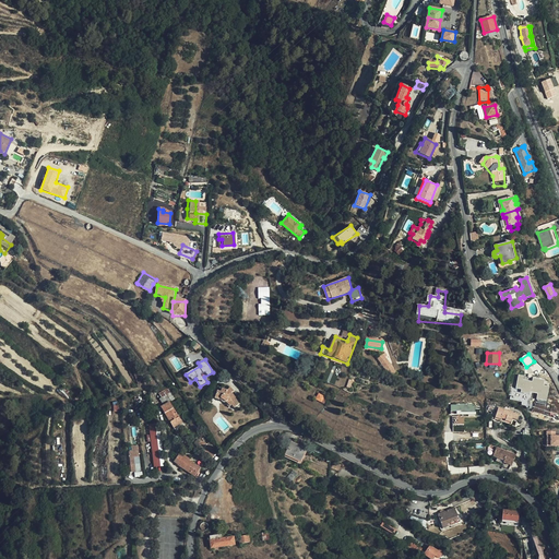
[(185,373),(199,367),(198,364),(183,371),(185,373)]
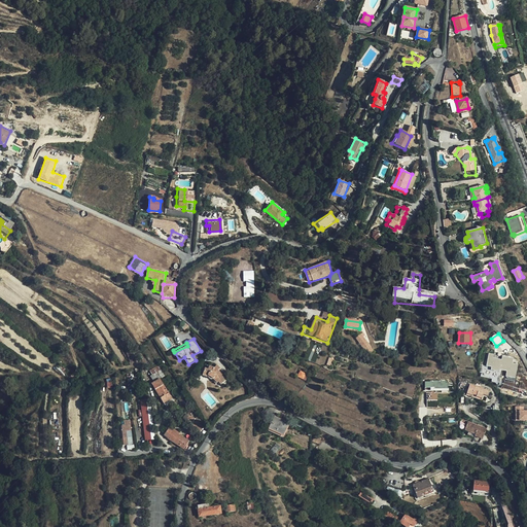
[(513,363),(514,358),(503,355),(502,359),(494,358),(494,354),(490,353),(487,366),(492,366),(491,370),(500,372),(500,370),(507,372),(506,376),(516,378),(518,364),(513,363)]
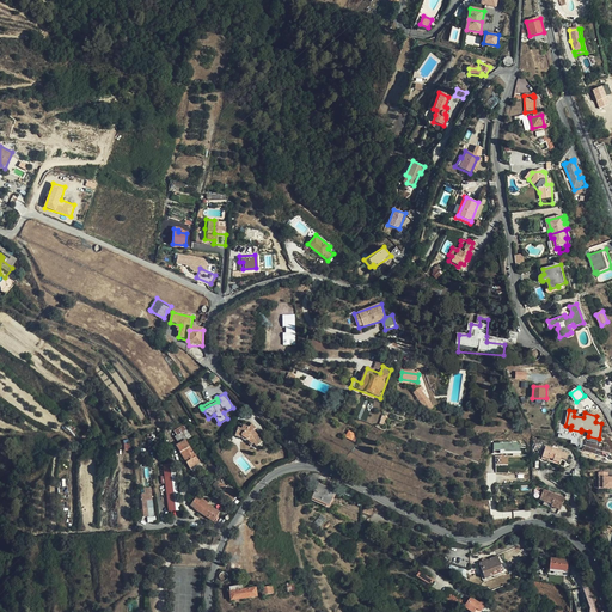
[(79,428),(71,422),(66,428),(74,434),(79,428)]
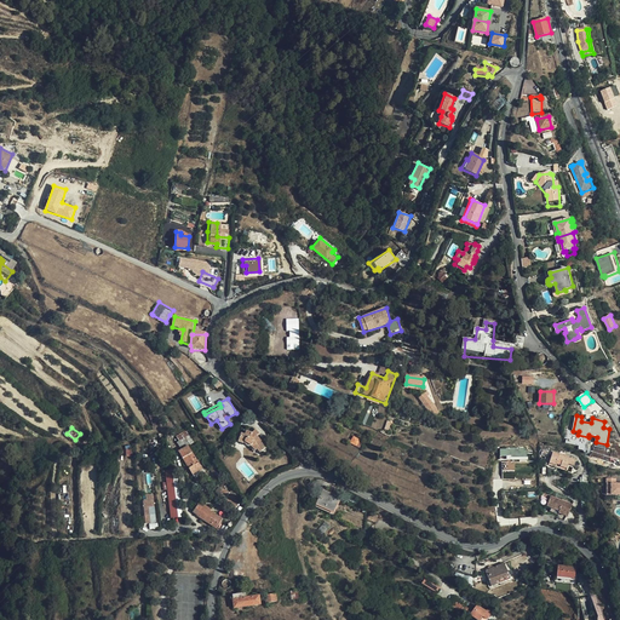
[(185,431),(176,438),(176,443),(181,451),(178,453),(193,476),(204,469),(188,446),(194,442),(185,431)]
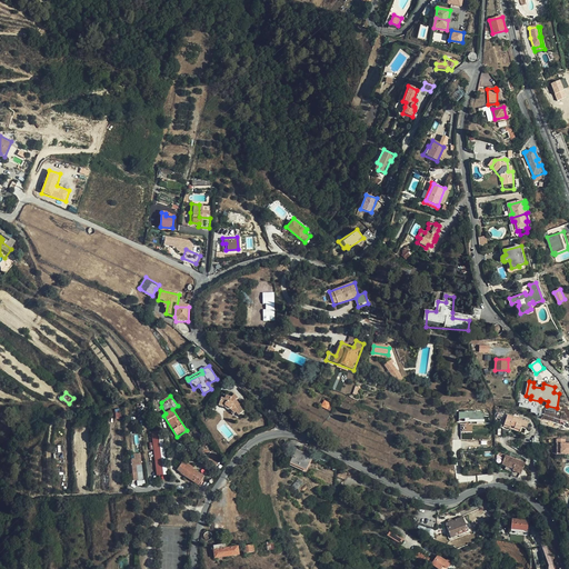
[(239,406),(231,399),(222,397),(221,400),(218,400),(218,402),(211,412),(219,417),(225,409),(231,415),(232,415),(237,418),(241,412),(237,408),(239,406)]
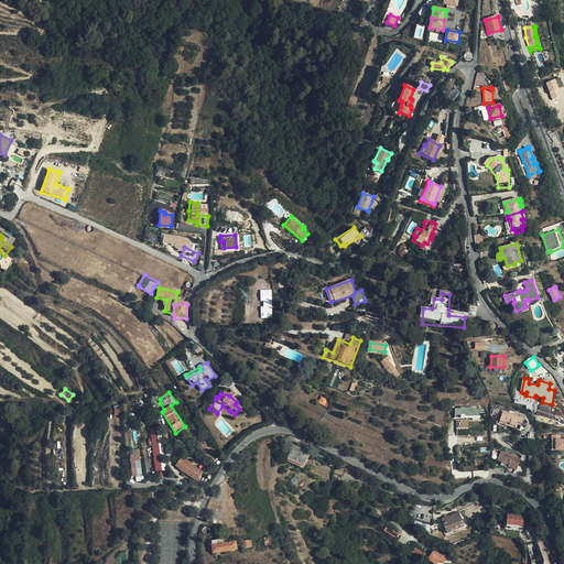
[(325,403),(325,400),(320,397),(316,403),(325,408),(326,404),(325,403)]
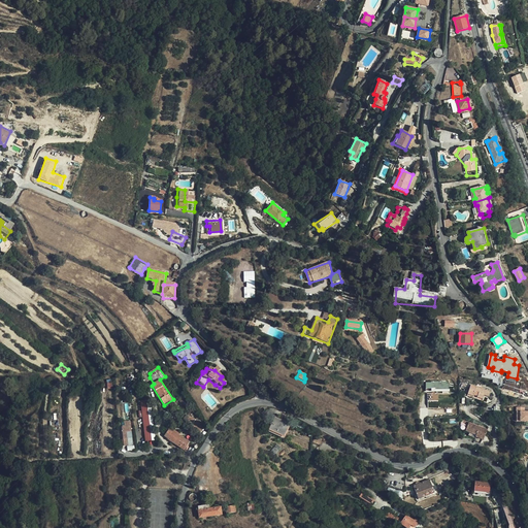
[(426,382),(426,392),(450,391),(450,381),(426,382)]
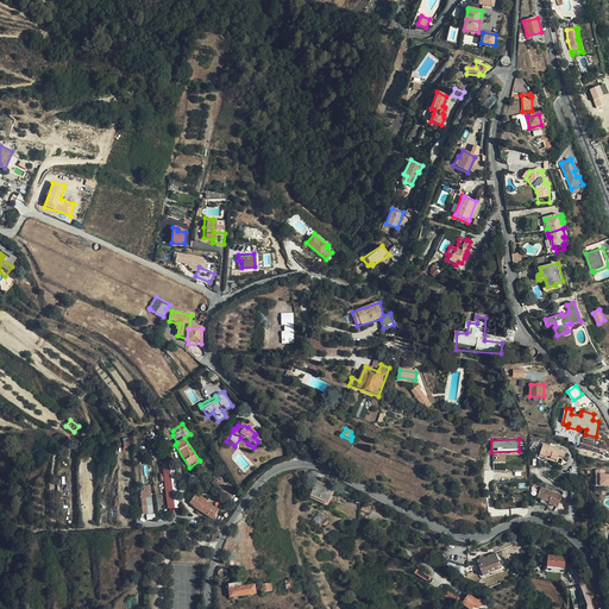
[(563,459),(565,452),(542,444),(538,458),(556,464),(558,457),(563,459)]
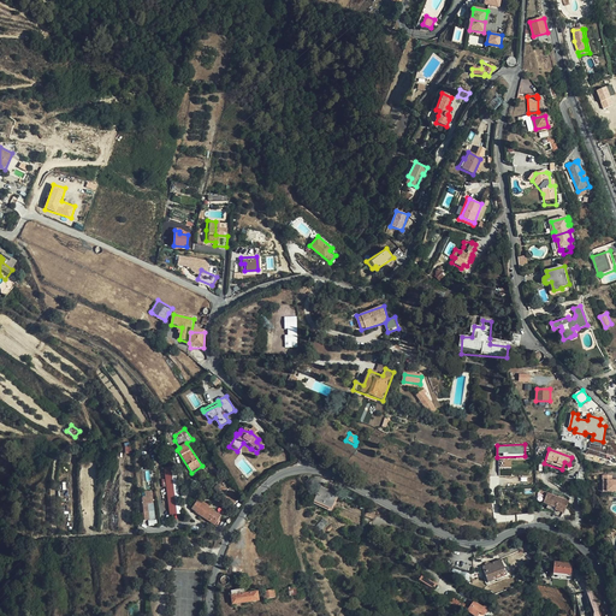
[(177,514),(172,471),(165,471),(169,514),(177,514)]
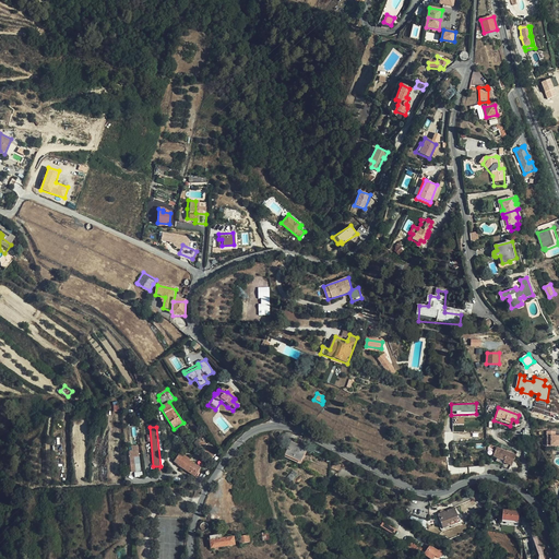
[(300,463),(307,449),(293,441),(285,454),(300,463)]
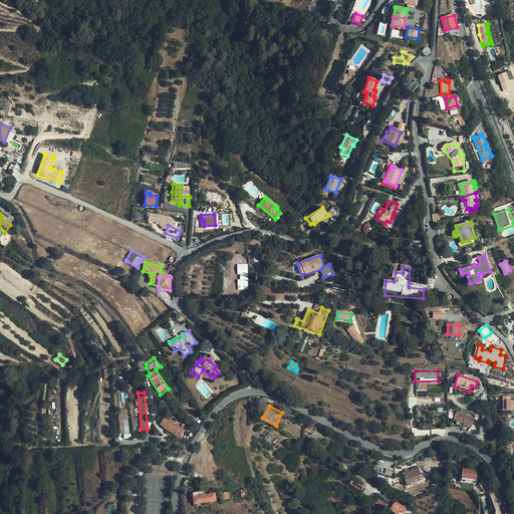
[(119,415),(121,434),(130,433),(127,410),(121,411),(121,415),(119,415)]
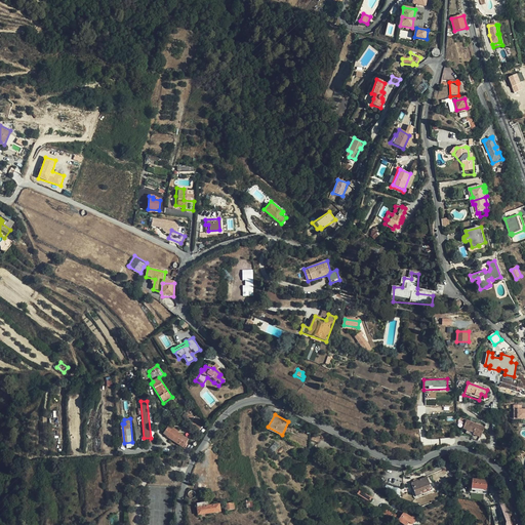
[(202,423),(194,418),(191,423),(199,429),(202,423)]
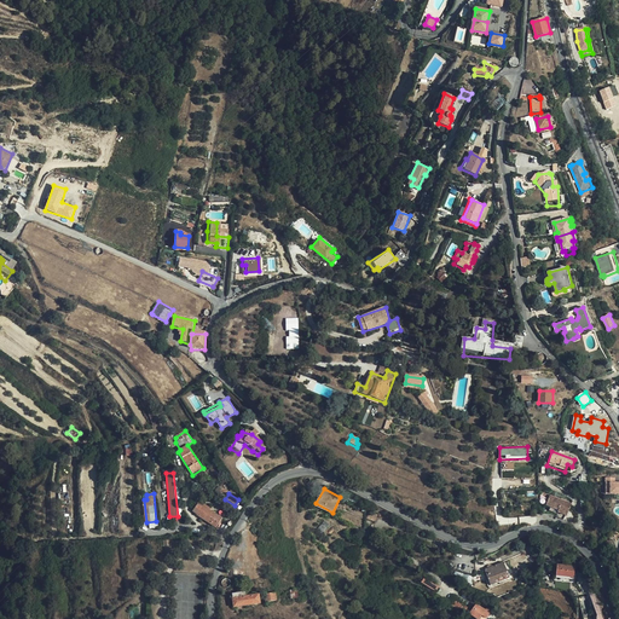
[(573,508),(563,504),(563,507),(559,505),(560,503),(550,499),(549,503),(548,508),(559,513),(559,514),(568,518),(573,508)]
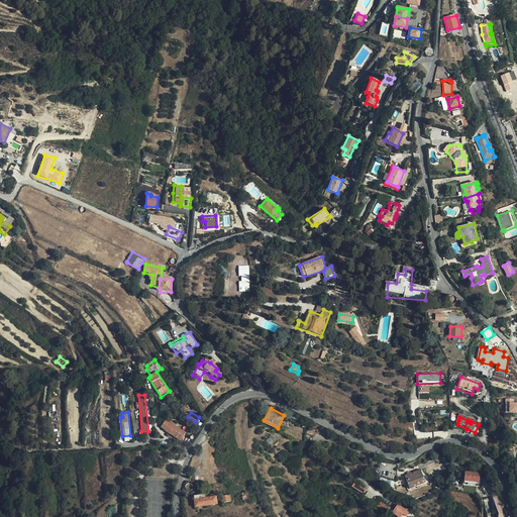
[(466,431),(467,429),(467,428),(457,424),(458,420),(456,419),(454,425),(458,427),(457,429),(466,431)]
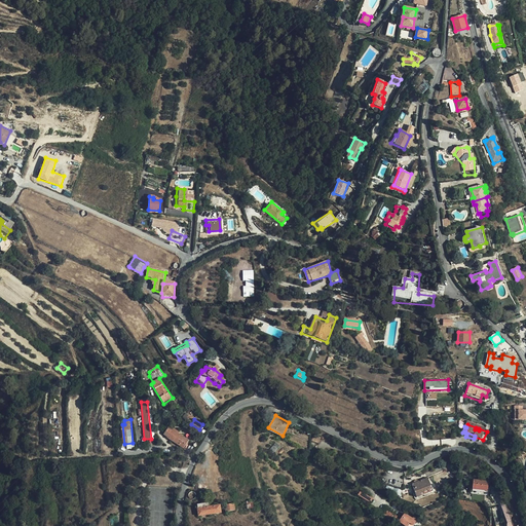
[(168,427),(163,435),(183,448),(188,441),(168,427)]
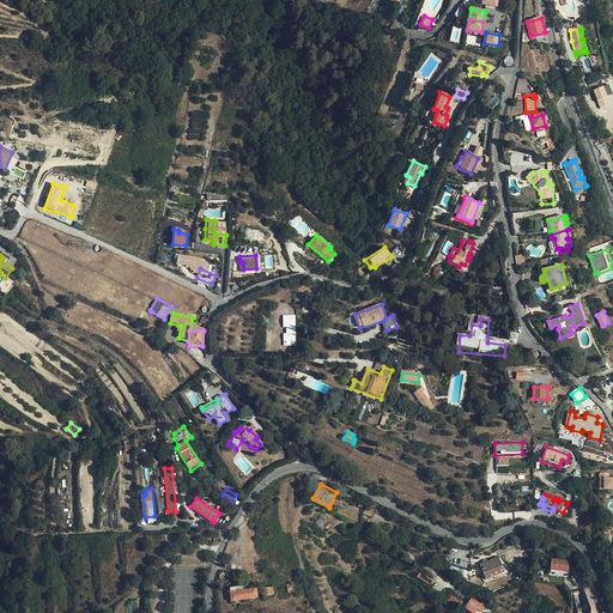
[(322,515),(316,522),(321,526),(327,519),(322,515)]
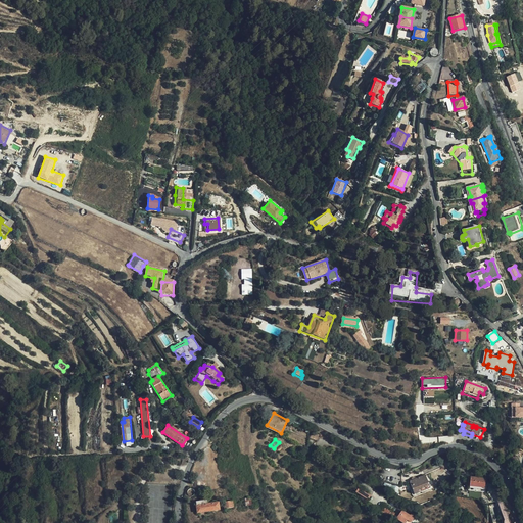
[(430,489),(427,477),(410,481),(415,494),(430,489)]
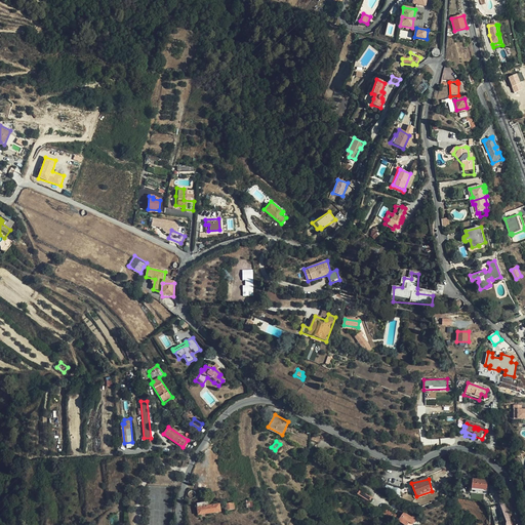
[(486,495),(487,482),(473,481),(472,494),(486,495)]
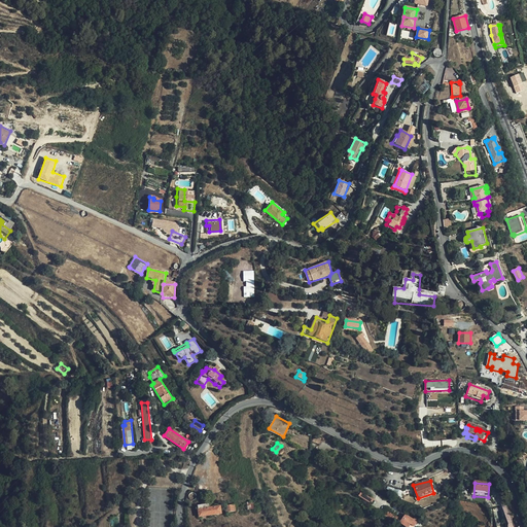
[(514,526),(506,503),(501,505),(508,526),(514,526)]
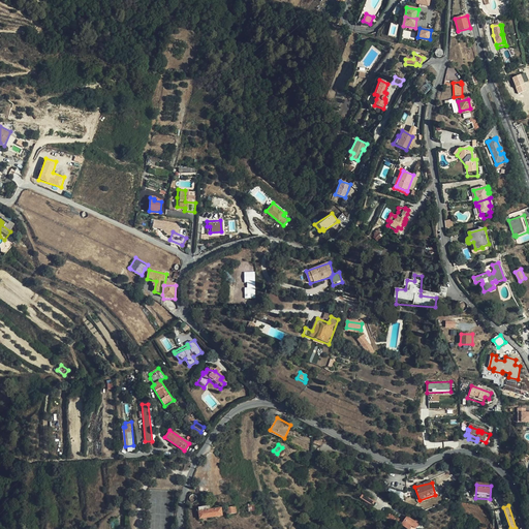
[(207,507),(197,508),(197,512),(200,512),(201,519),(211,518),(222,516),(221,509),(207,510),(207,507)]
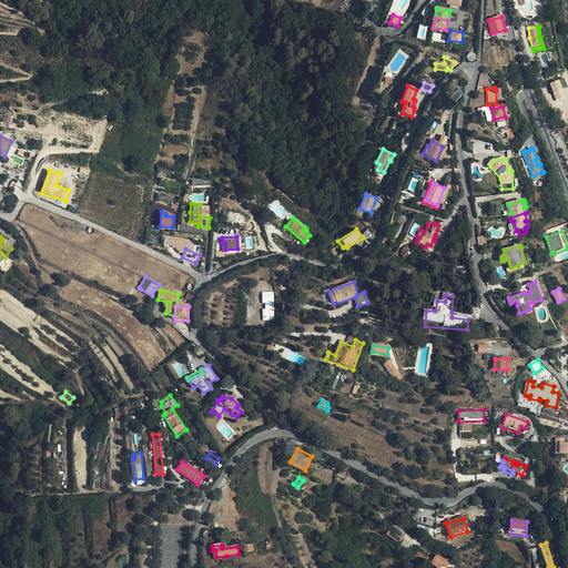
[(242,546),(243,554),(254,551),(253,545),(242,546)]
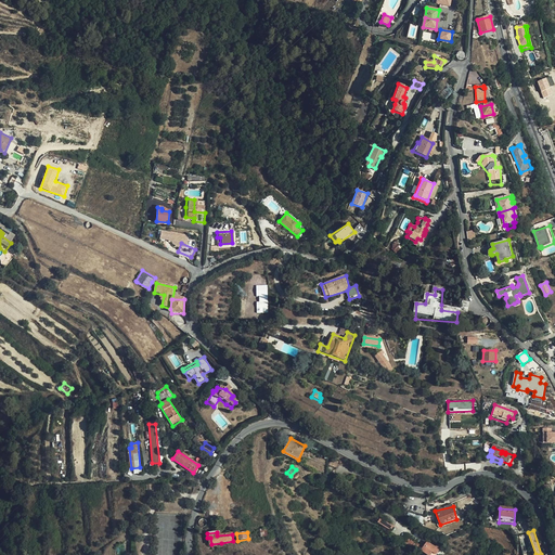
[(426,543),(421,553),(424,554),(430,554),(433,553),(435,554),(437,554),(442,547),(437,544),(435,547),(430,546),(426,543)]
